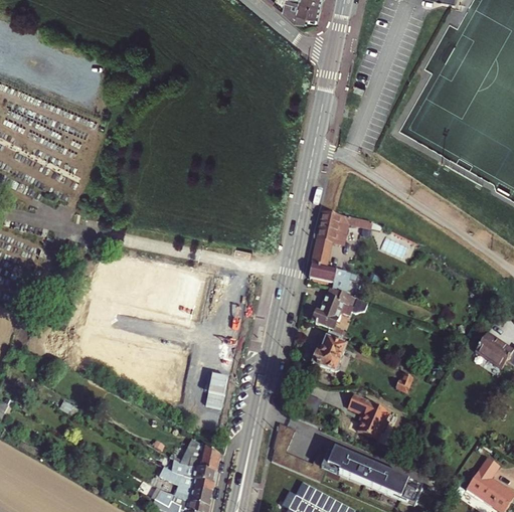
[(307,13),(319,15),(321,4),(302,0),(284,0),(283,8),(282,8),(281,9),(294,20),(305,22),(307,13)]
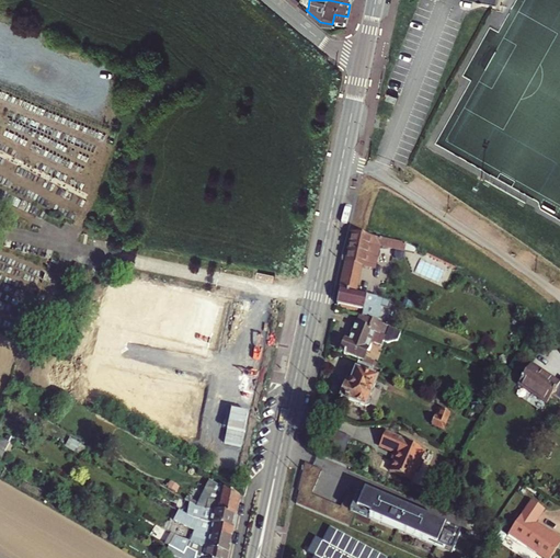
[(386,97),(396,101),(399,94),(389,90),(386,97)]
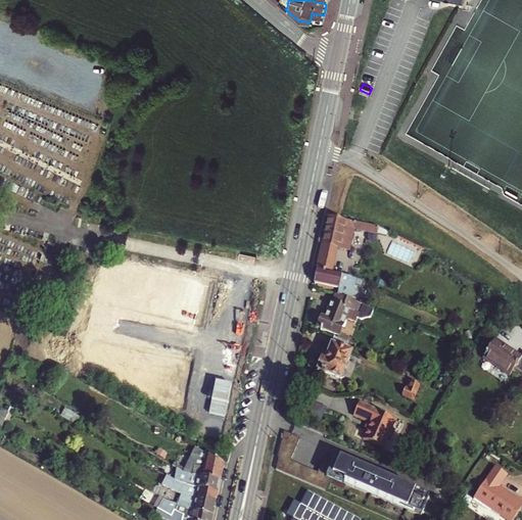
[(378,225),(327,214),(321,243),(324,244),(323,250),(320,249),(316,267),(333,270),(338,247),(350,250),(356,228),(377,233),(378,225)]
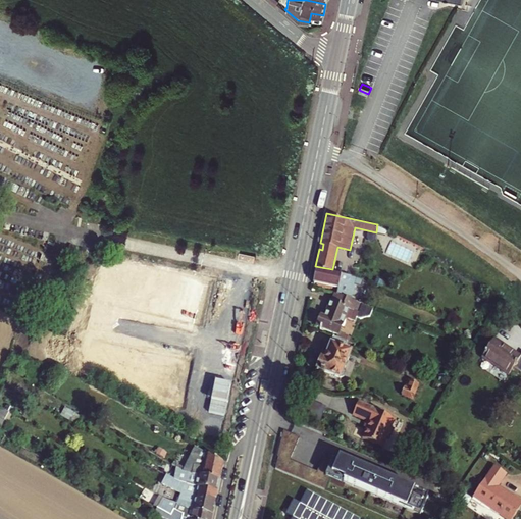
[(95,246),(83,244),(82,250),(94,252),(95,246)]
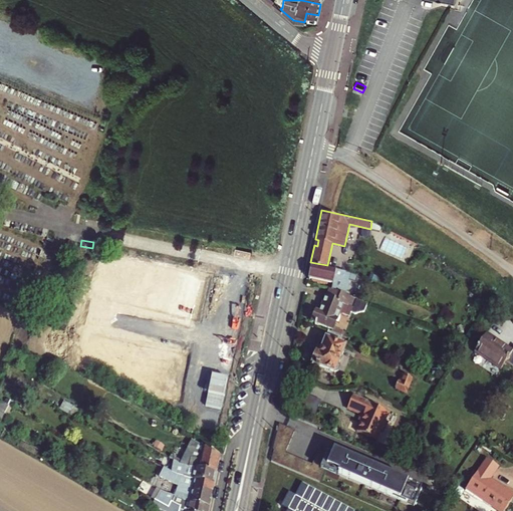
[(345,292),(348,279),(355,280),(356,274),(344,269),(327,265),(310,262),(307,275),(330,280),(329,286),(345,292)]
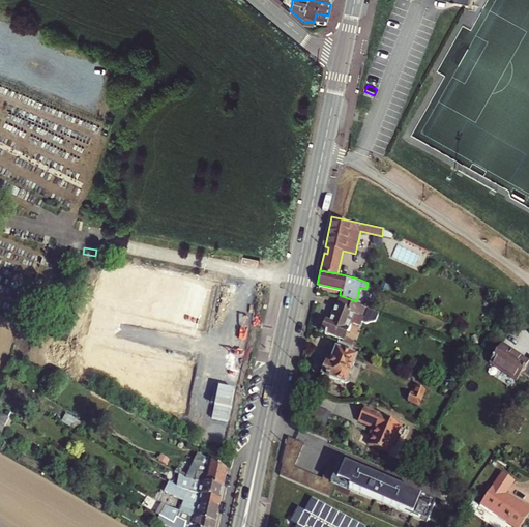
[(340,295),(335,304),(334,303),(328,320),(325,318),(321,329),(342,338),(343,335),(349,319),(359,323),(360,320),(363,321),(374,318),(377,310),(356,301),(340,295)]
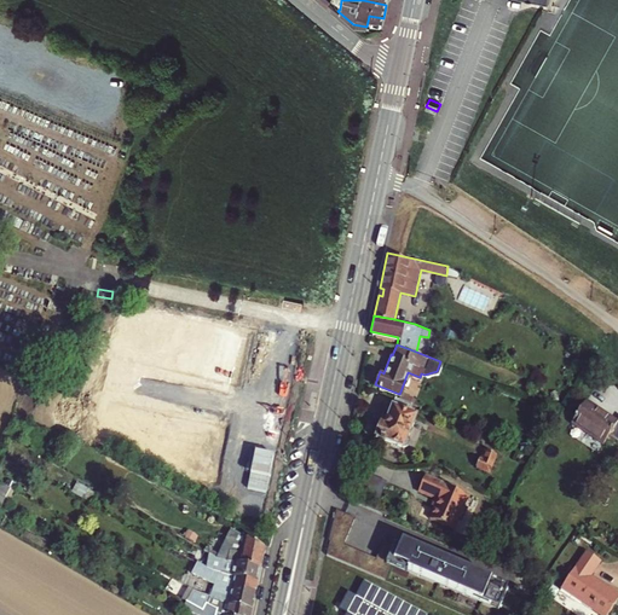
[(271,463),(282,418),(146,384),(136,429),(271,463)]
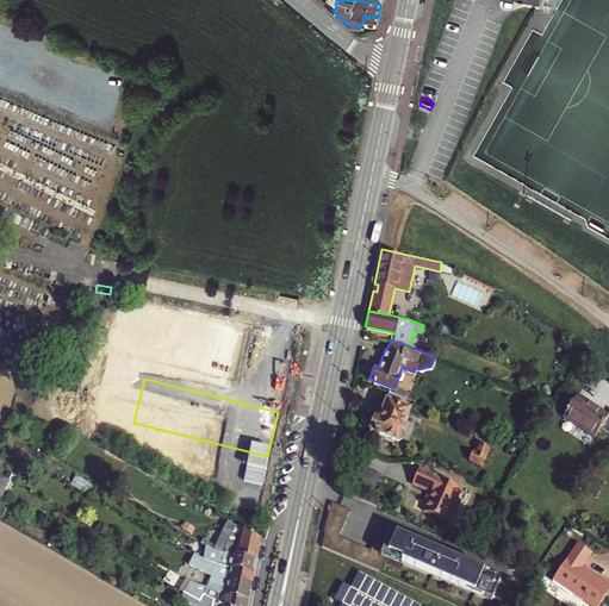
[(401,405),(404,395),(403,395),(405,391),(395,386),(393,388),(392,391),(389,389),(384,398),(383,397),(378,406),(380,407),(379,411),(377,417),(373,416),(372,418),(368,420),(367,424),(368,426),(367,430),(395,442),(396,438),(399,437),(402,432),(399,430),(409,408),(401,405)]
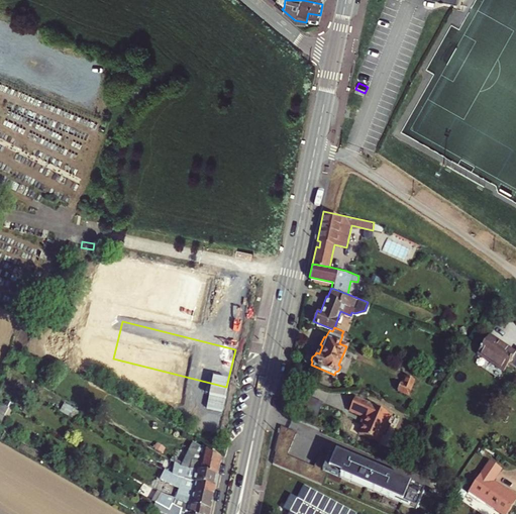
[(515,346),(514,349),(489,332),(477,350),(503,369),(508,362),(515,367),(515,346)]
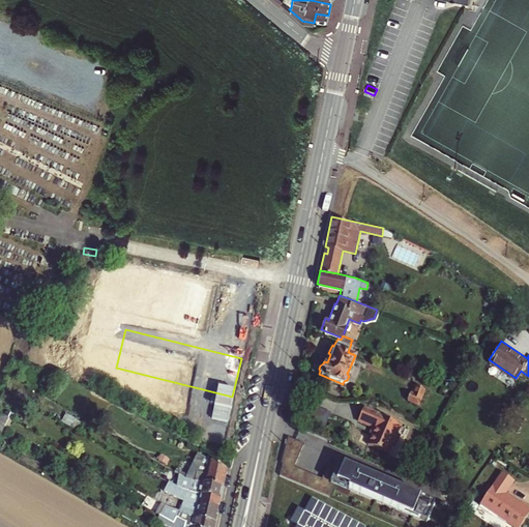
[(33,380),(22,373),(19,379),(30,385),(33,380)]
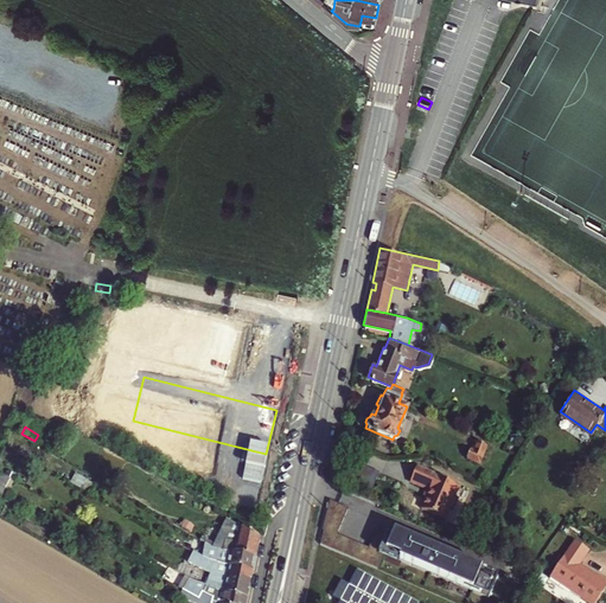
[(478,460),(485,443),(477,440),(473,448),(470,447),(466,455),(478,460)]
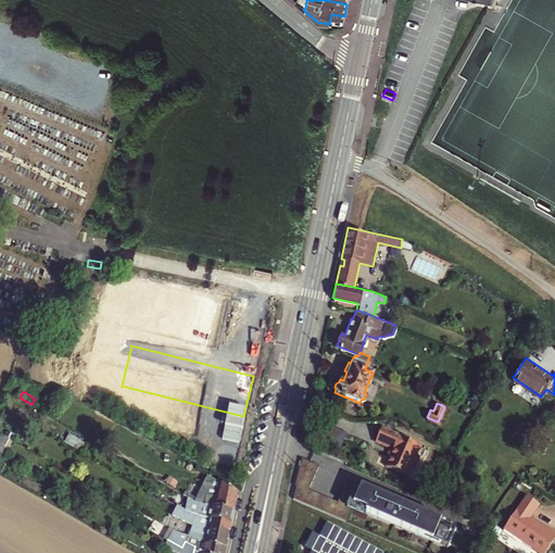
[(329,423),(325,439),(342,444),(347,428),(329,423)]
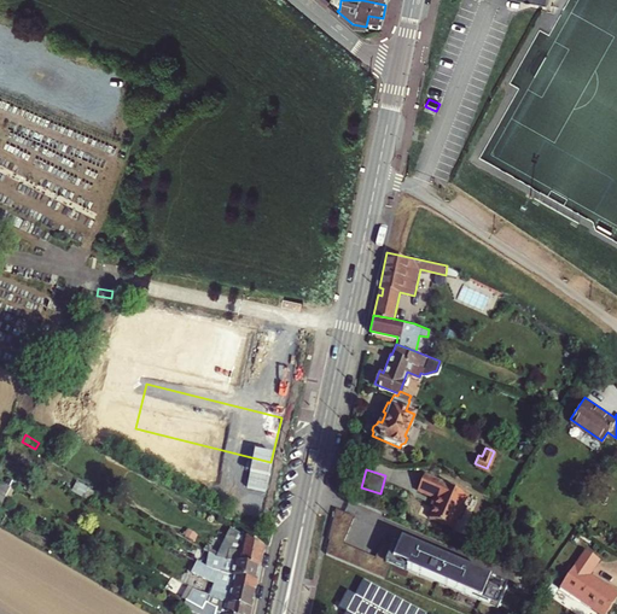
[(466,495),(449,487),(452,484),(425,474),(418,491),(437,498),(430,518),(453,526),(458,515),(459,516),(465,503),(463,503),(466,495)]
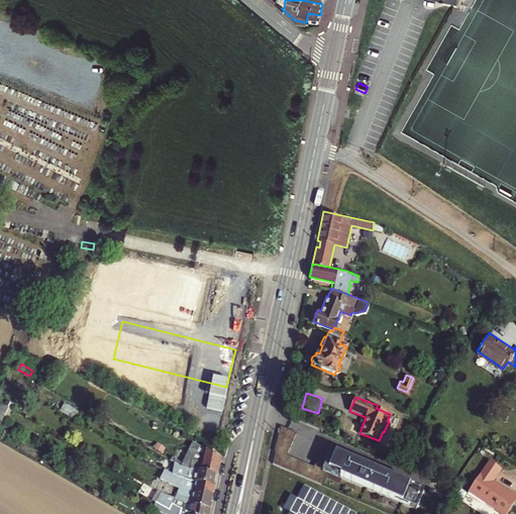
[(79,410),(63,401),(59,409),(75,418),(79,410)]
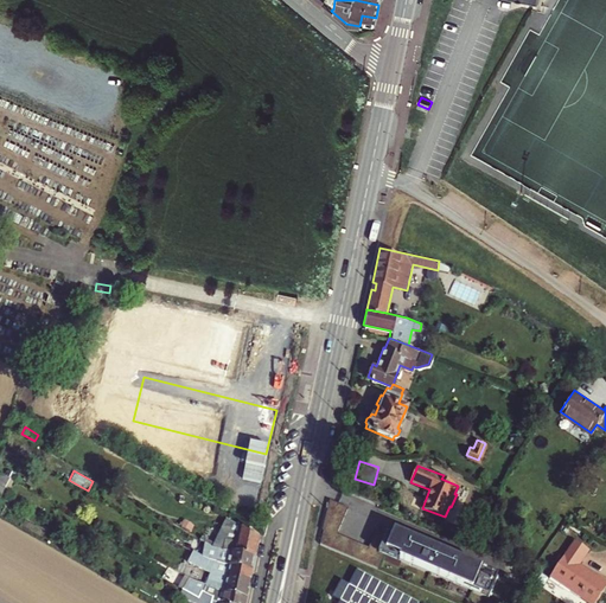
[(0,485),(4,487),(10,476),(0,472),(0,485)]
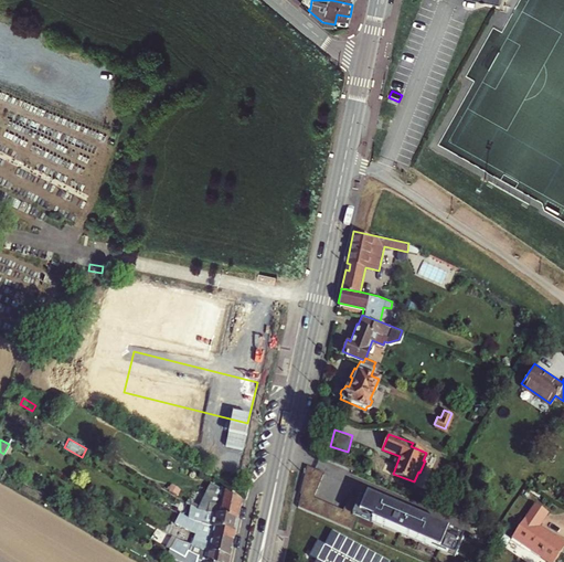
[(198,505),(197,508),(198,508),(237,517),(241,498),(210,480),(206,487),(219,494),(217,498),(221,500),(221,504),(213,501),(211,508),(198,505)]
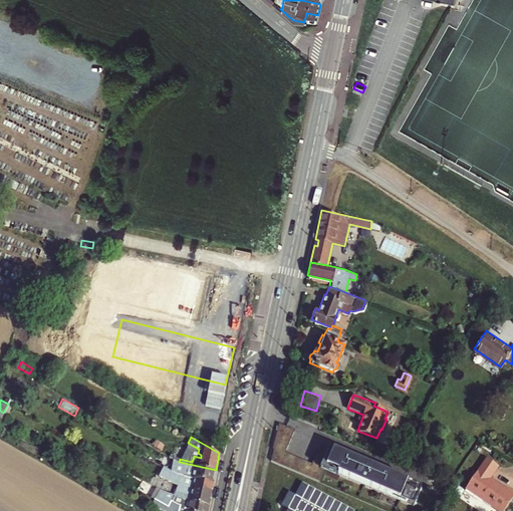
[(332,447),(324,467),(412,505),(420,485),(332,447)]
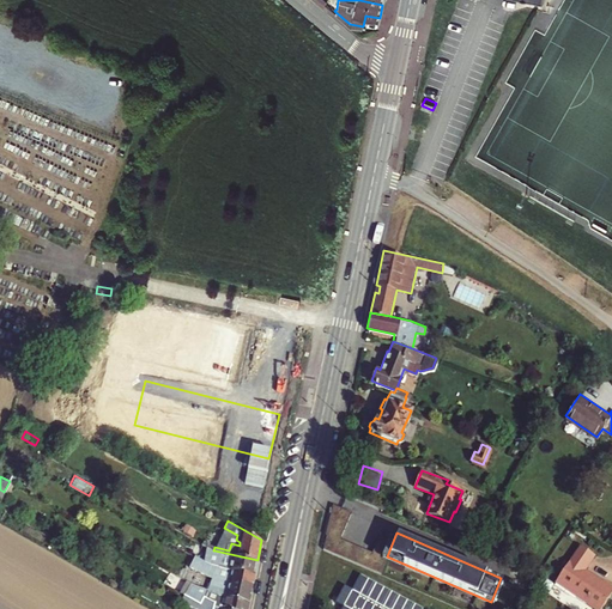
[(254,573),(211,564),(170,540),(168,544),(179,550),(175,558),(201,572),(252,584),(254,573)]
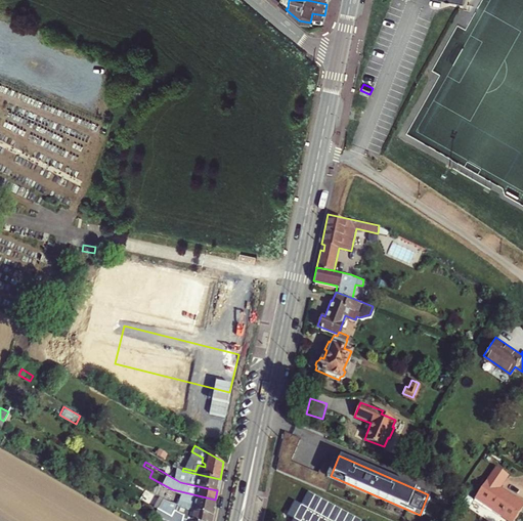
[(182,471),(183,468),(174,462),(172,465),(182,471)]
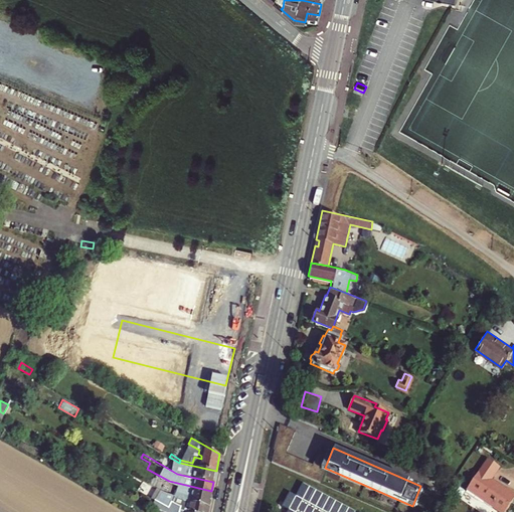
[(194,457),(183,454),(180,460),(192,463),(194,457)]
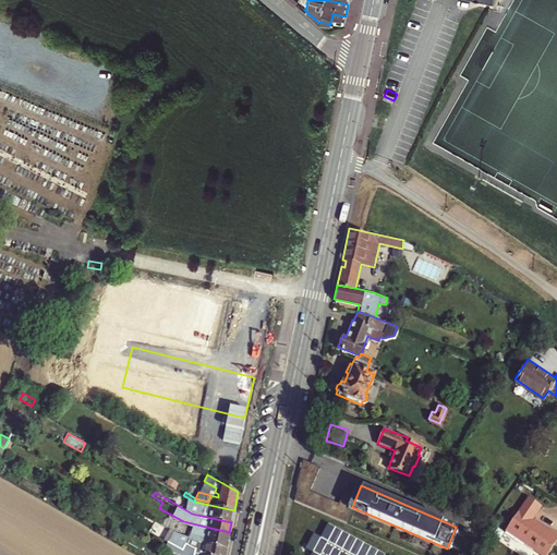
[(195,502),(194,502),(183,495),(182,501),(194,508),(192,514),(231,522),(234,510),(195,502)]
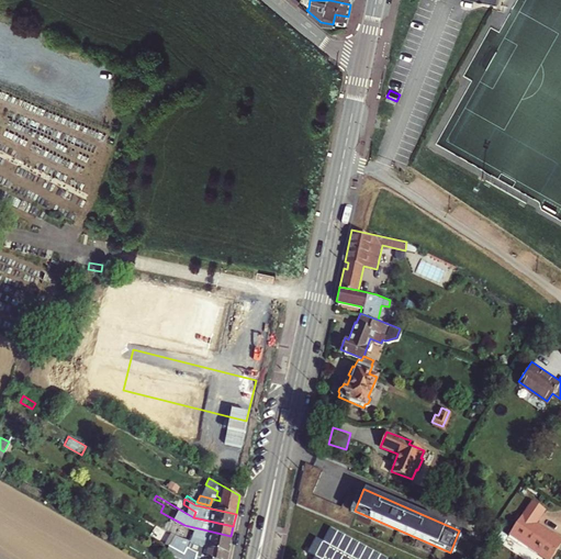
[(545,507),(531,499),(508,532),(547,558),(549,558),(560,541),(560,539),(535,522),(545,507)]
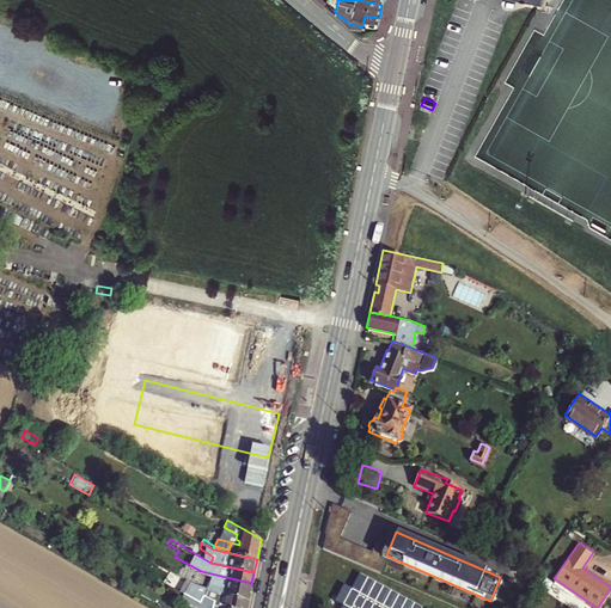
[(164,553),(158,550),(154,556),(160,559),(164,553)]
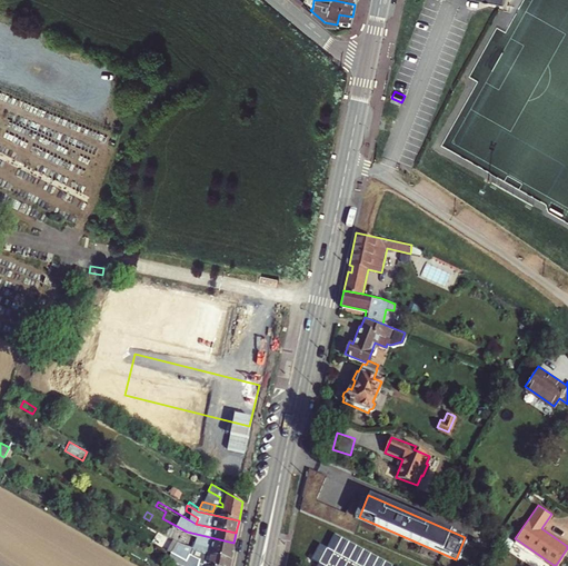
[(233,543),(187,532),(186,537),(211,543),(208,553),(231,558),(233,543)]
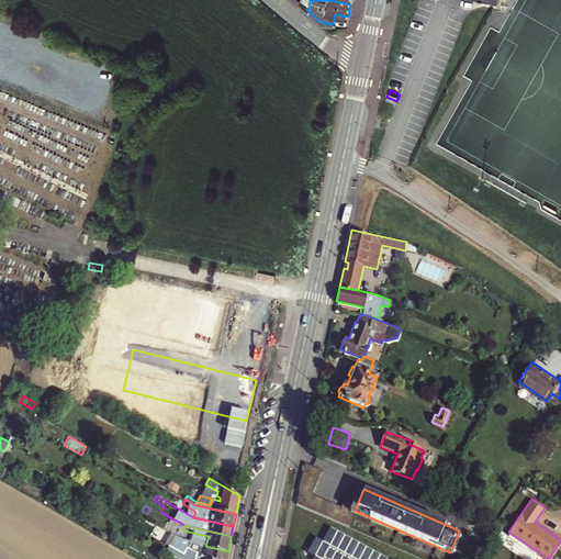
[(383,558),(388,551),(329,525),(323,538),(315,535),(307,550),(314,552),(311,558),(383,558)]
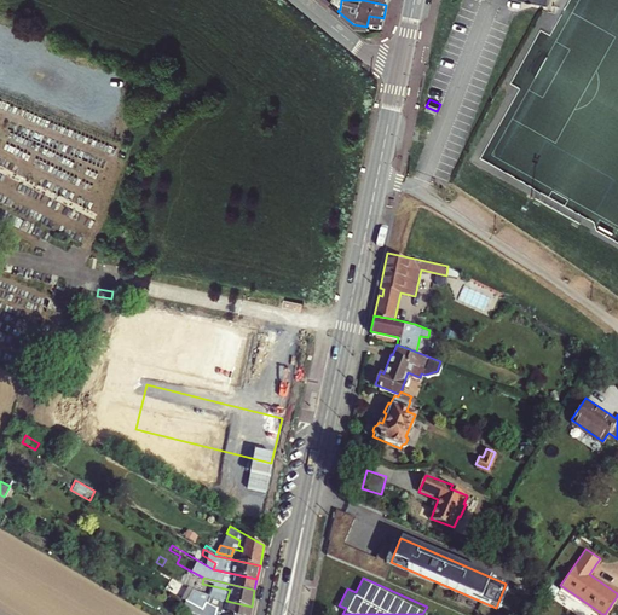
[(249,614),(252,607),(226,601),(211,595),(207,602),(218,608),(217,611),(231,614),(249,614)]
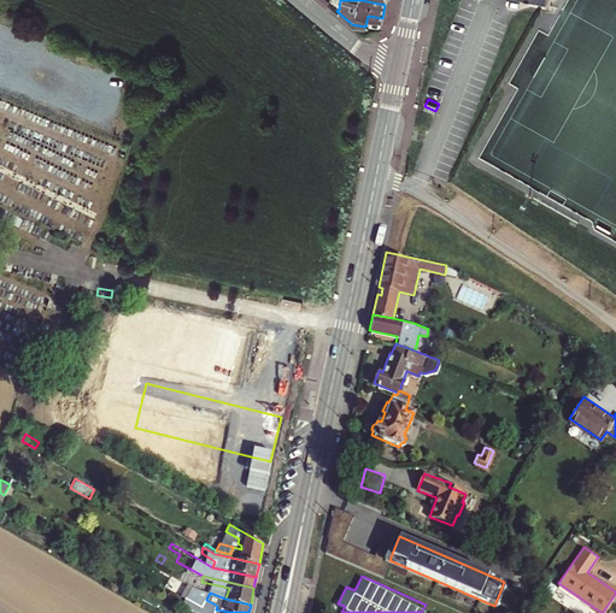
[(230,612),(216,609),(217,606),(206,600),(205,599),(201,607),(187,599),(183,603),(199,612),(230,612)]
